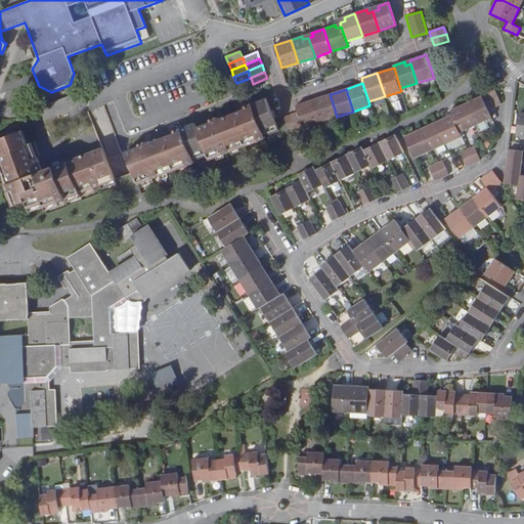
[(489,93),(495,106),(503,104),(495,90),(489,93)]
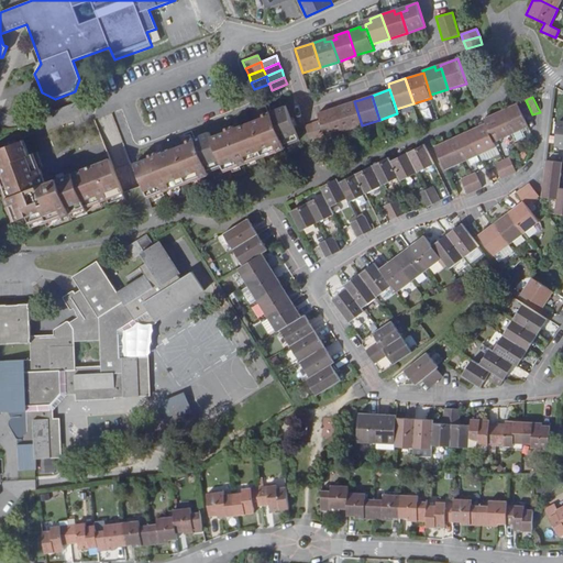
[(525,118),(532,114),(526,100),(501,111),(512,134),(529,128),(525,118)]
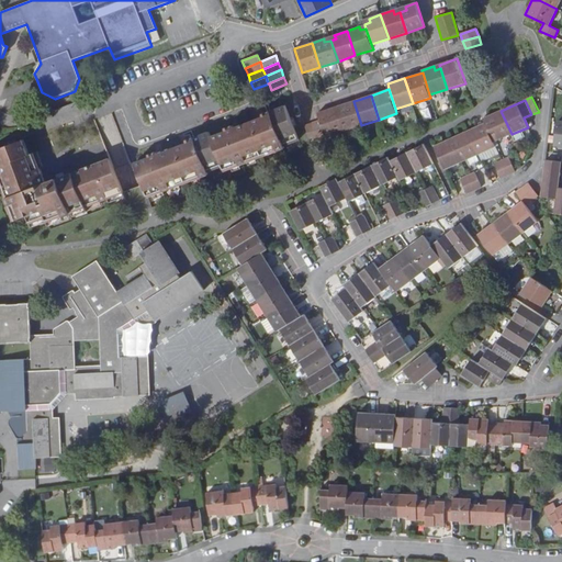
[(361,125),(353,101),(336,107),(344,131),(361,125)]
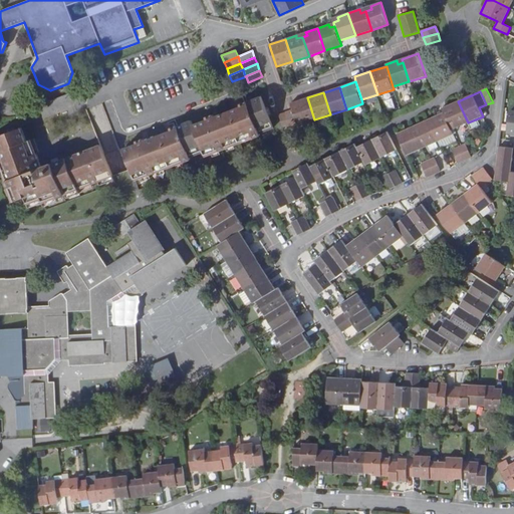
[(136,183),(142,181),(149,178),(156,176),(164,173),(178,168),(185,165),(191,163),(190,161),(205,155),(207,160),(213,158),(220,155),(227,152),(235,149),(248,144),(256,141),(262,139),(261,134),(273,129),(268,116),(265,107),(261,96),(241,104),(242,107),(215,117),(213,114),(207,117),(208,120),(194,125),(192,119),(171,127),(173,132),(145,141),(144,139),(137,142),(137,144),(122,149),(131,170),(136,183)]
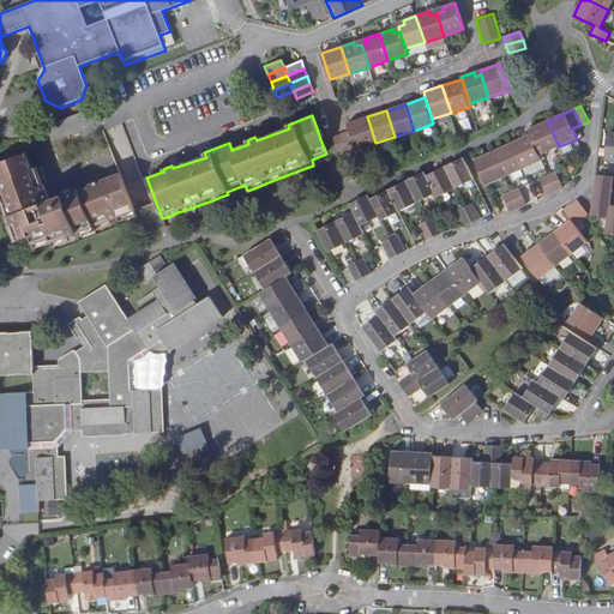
[(375,143),(367,116),(354,121),(355,125),(348,126),(349,131),(342,134),(347,151),(355,149),(355,150),(375,143)]
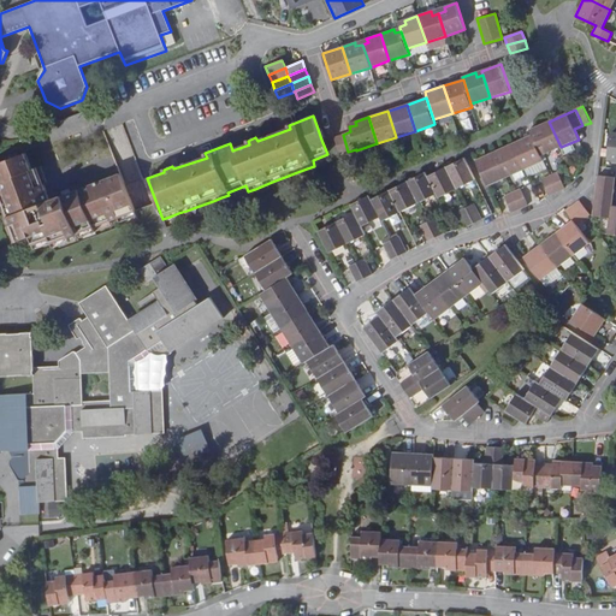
[(529,130),(532,135),(542,155),(561,147),(549,122),(529,130)]
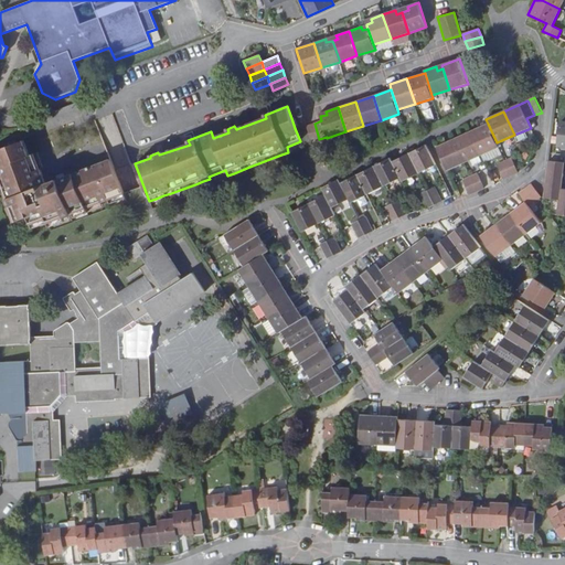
[(319,139),(315,124),(307,126),(311,141),(319,139)]
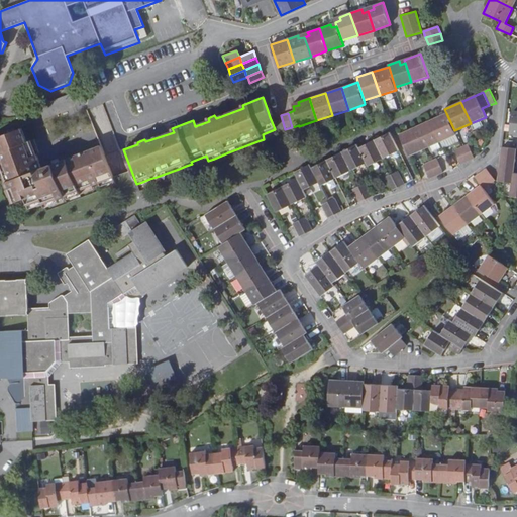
[(446,113),(430,120),(440,141),(456,134),(454,130),(446,113)]
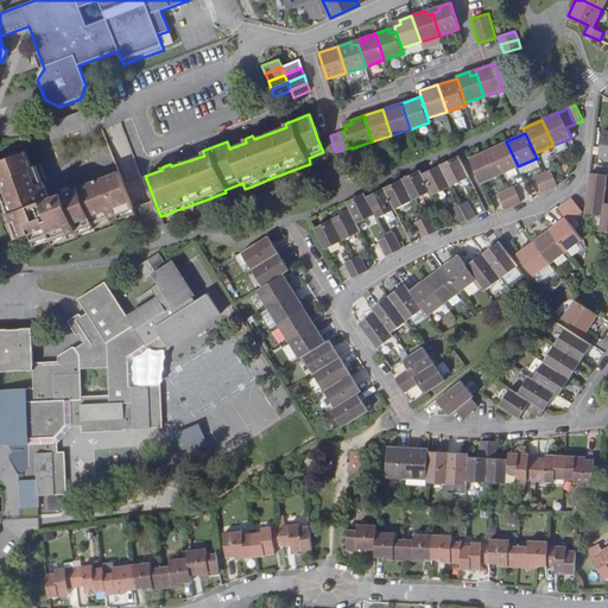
[(506,141),(488,150),(499,176),(518,166),(506,141)]
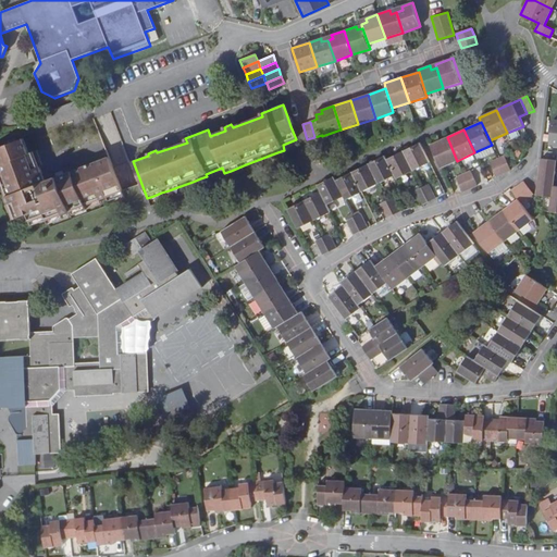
[(457,161),(447,137),(430,145),(441,168),(457,161)]
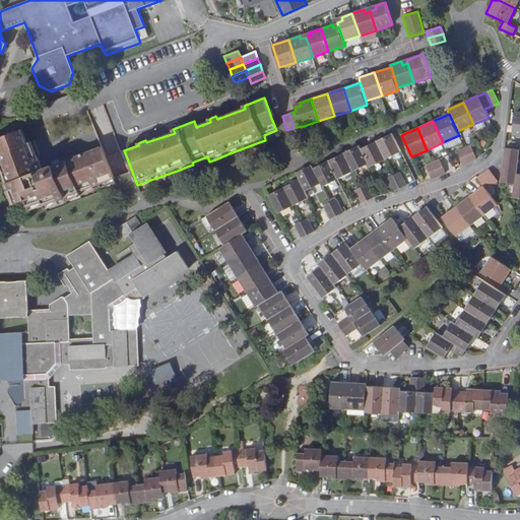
[(35,155),(29,141),(24,143),(19,129),(13,131),(5,135),(0,136),(0,170),(2,169),(10,189),(12,196),(15,203),(27,199),(30,206),(45,200),(46,203),(60,198),(66,196),(79,191),(92,186),(102,183),(113,179),(101,146),(58,163),(52,166),(46,168),(41,170),(38,163),(35,155)]
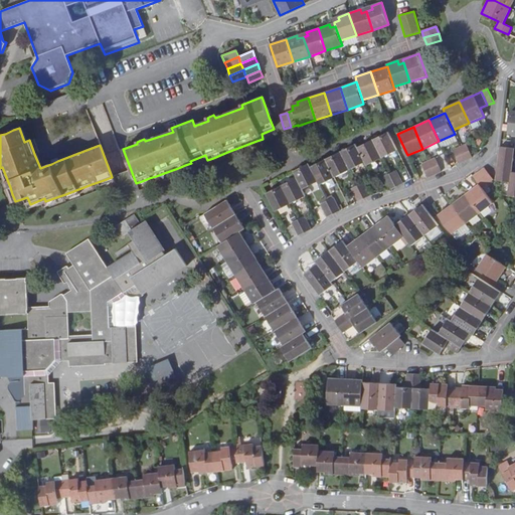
[(374,140),(383,158),(398,151),(389,132),(374,140)]
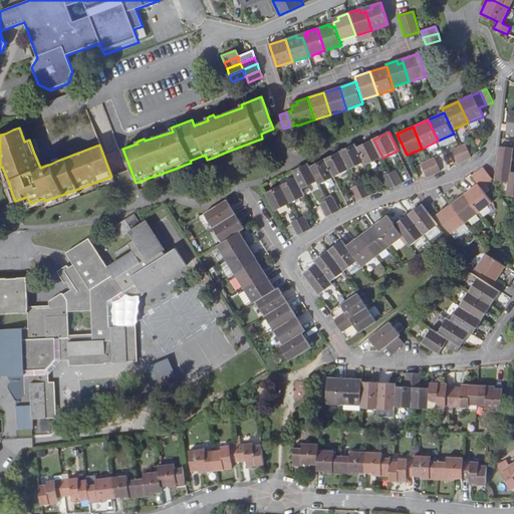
[(444,146),(455,141),(453,135),(442,140),(444,146)]
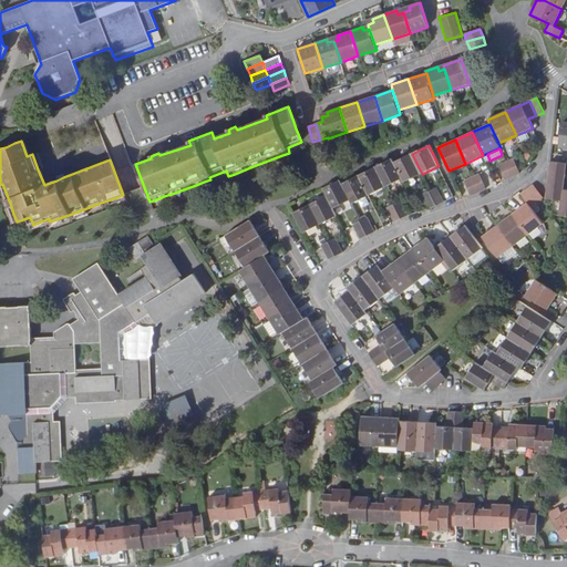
[(43,167),(38,152),(32,154),(38,169),(43,167)]
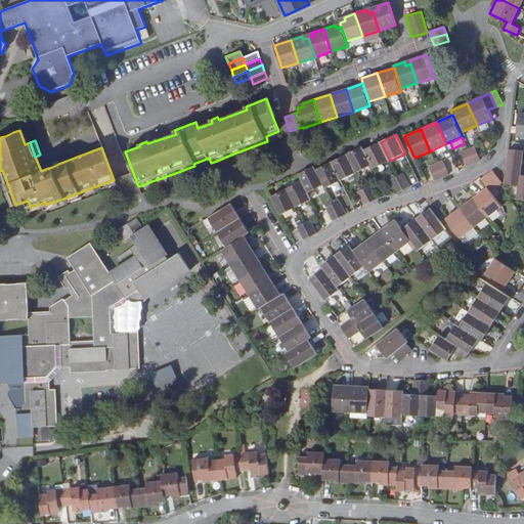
[(373,166),(374,169),(390,161),(381,142),(364,150),(373,166)]
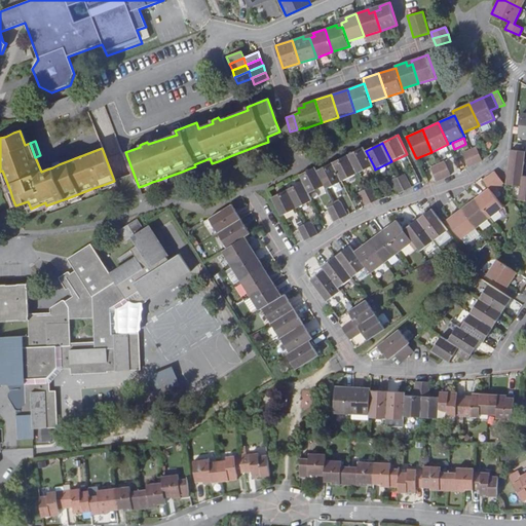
[(364,147),(348,155),(359,174),(374,166),(366,151),(364,147)]
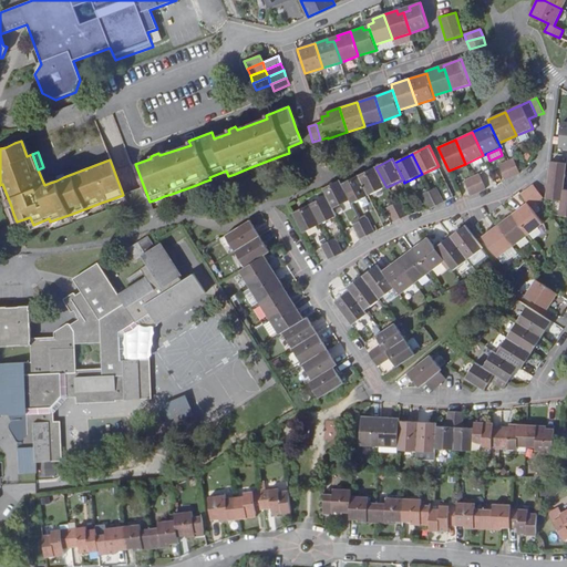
[(506,162),(513,176),(521,174),(514,158),(506,162)]
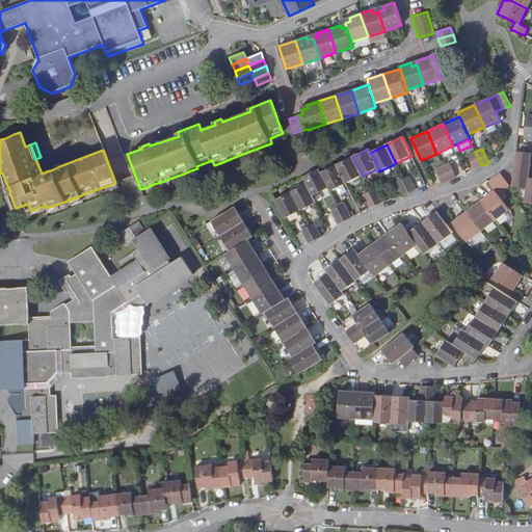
[(469,155),(475,168),(481,165),(475,152),(469,155)]
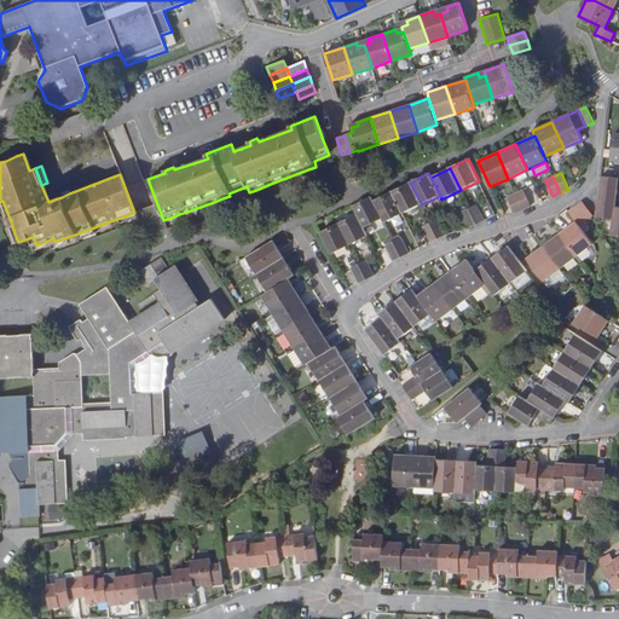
[(618,179),(601,177),(600,186),(617,189),(618,187),(618,208),(615,208),(615,200),(599,197),(596,219),(618,221),(618,179)]
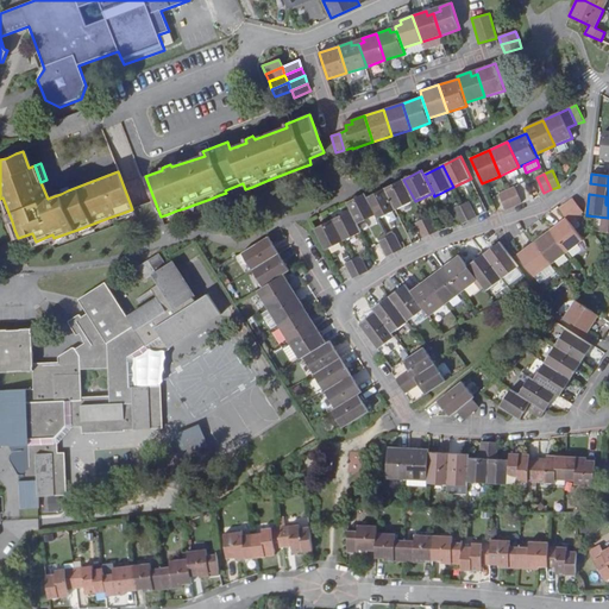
[(150,202),(155,201),(145,176),(140,177),(150,202)]
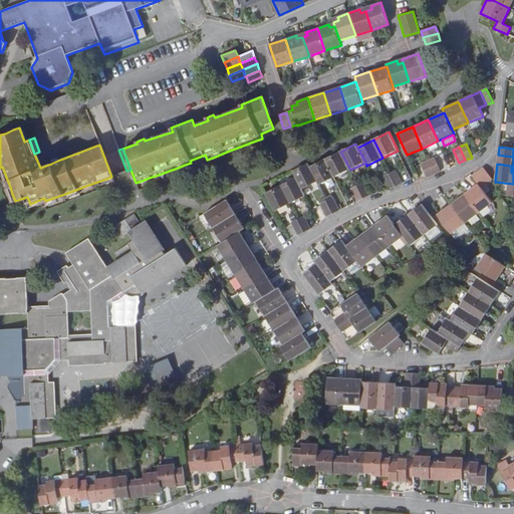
[(340,152),(325,159),(334,177),(350,170),(340,152)]
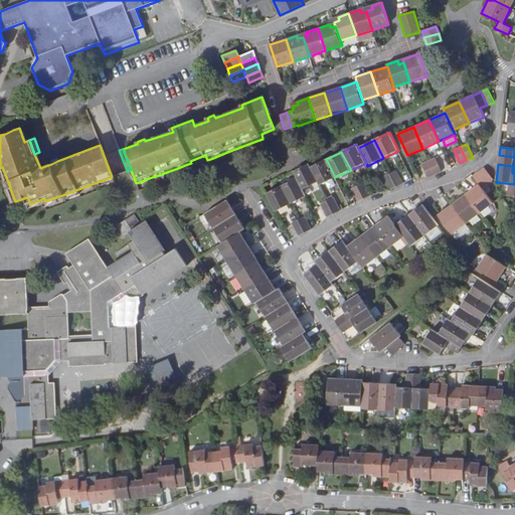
[(513,157),(499,155),(498,164),(512,166),(513,157)]
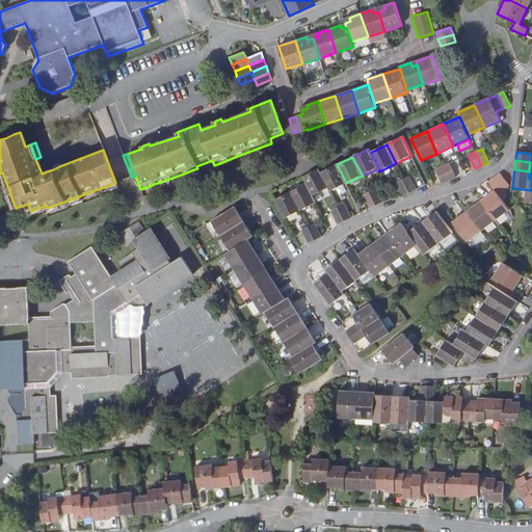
[(450,163),(443,166),(449,180),(456,177),(450,163)]
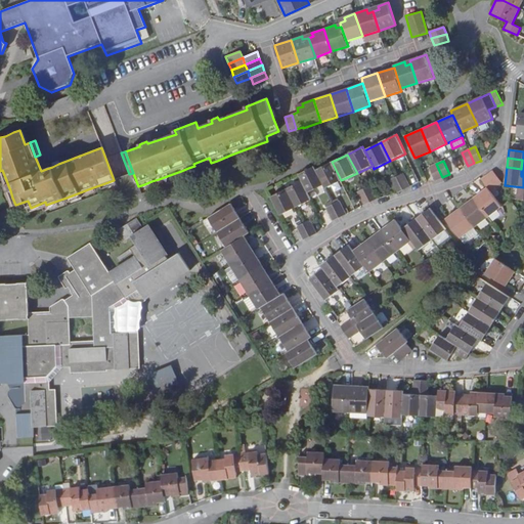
[(332,162),(316,170),(323,185),(325,188),(341,180),(332,162)]
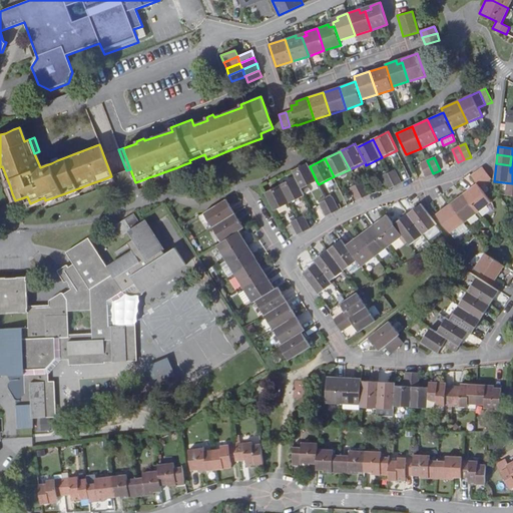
[(421,163),(427,177),(433,173),(427,160),(421,163)]
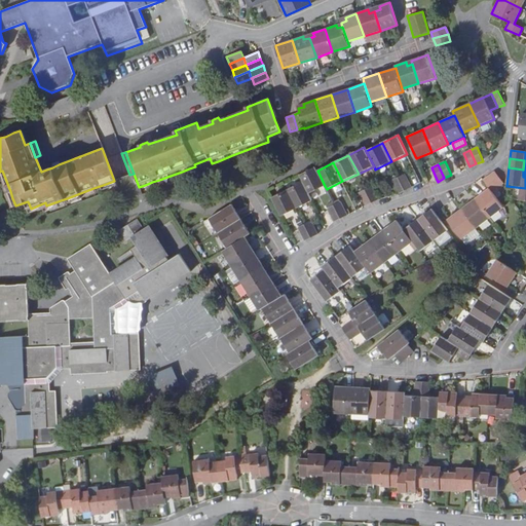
[(325,186),(317,171),(315,166),(300,175),(304,182),(309,193),(325,186)]
